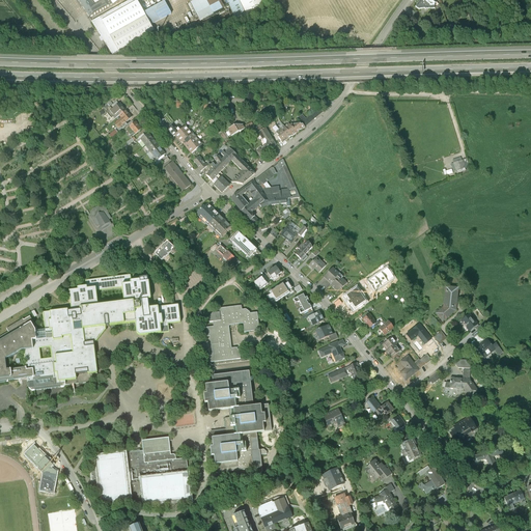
[(78,0),(91,19),(120,0),(78,0)]
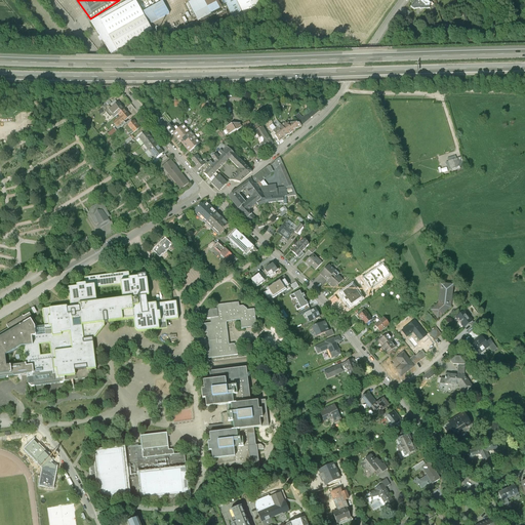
[(134,0),(128,0),(92,22),(112,55),(153,31),(134,0)]
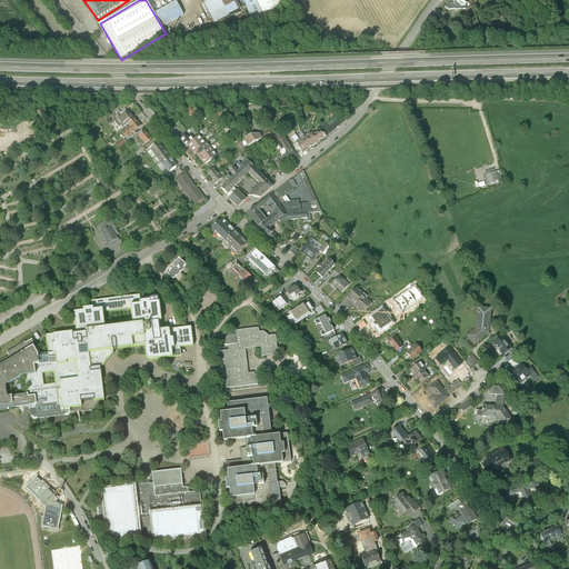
[(225,8),(228,13),(240,8),(236,0),(208,0),(205,2),(211,15),(225,8)]
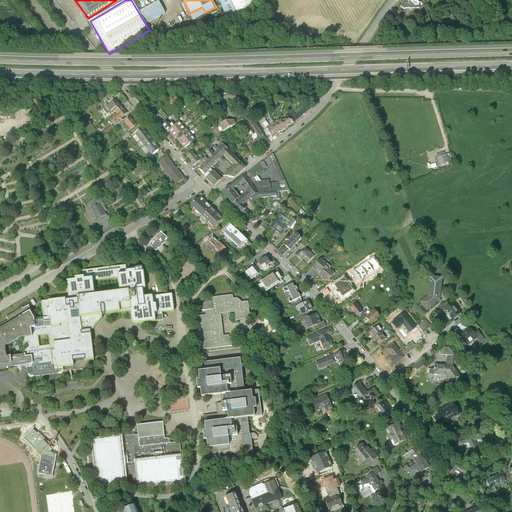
[(257,5),(254,0),(218,0),(228,19),(257,5)]
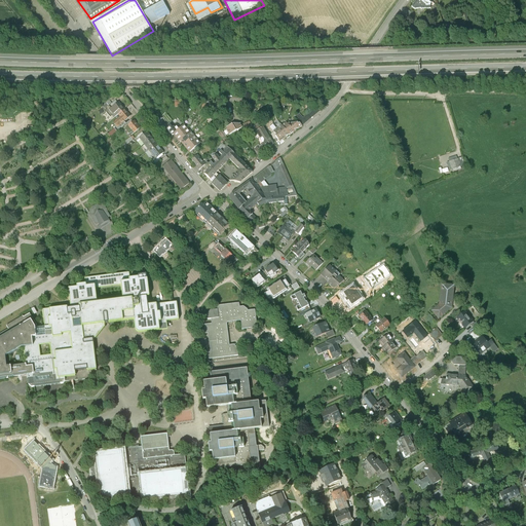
[(425,4),(418,0),(417,0),(412,7),(414,9),(420,8),(420,9),(425,9),(425,4)]
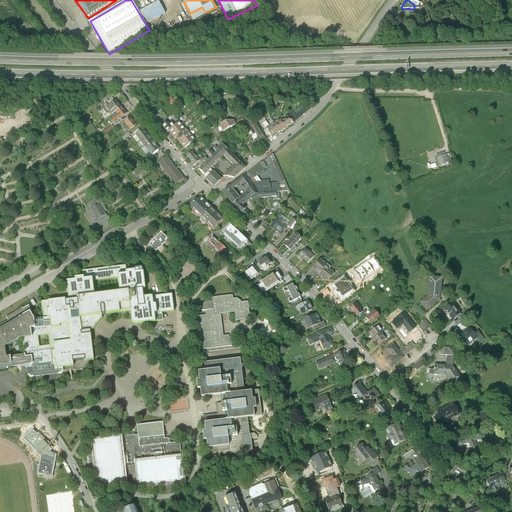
[(407,0),(414,4),(414,9),(419,8),(418,5),(420,2),(417,0),(407,0)]
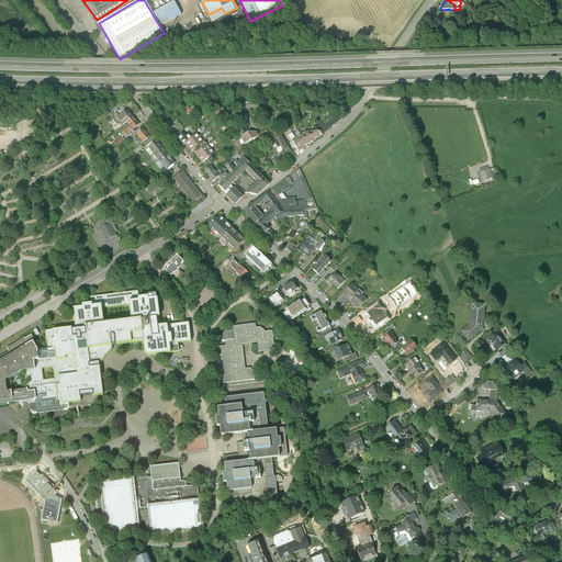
[(181,14),(173,1),(153,13),(159,26),(181,14)]
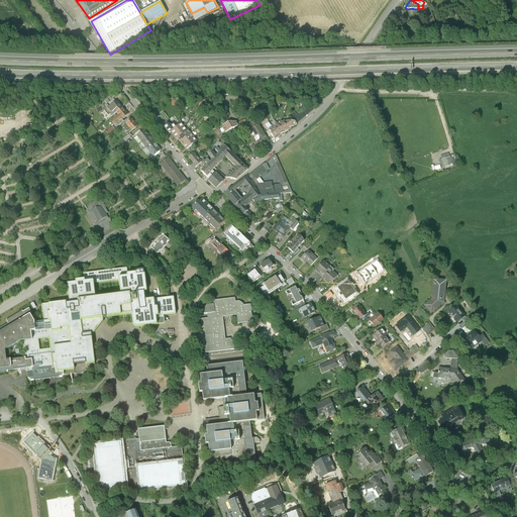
[(121,108),(116,102),(107,110),(112,116),(115,113),(121,108)]
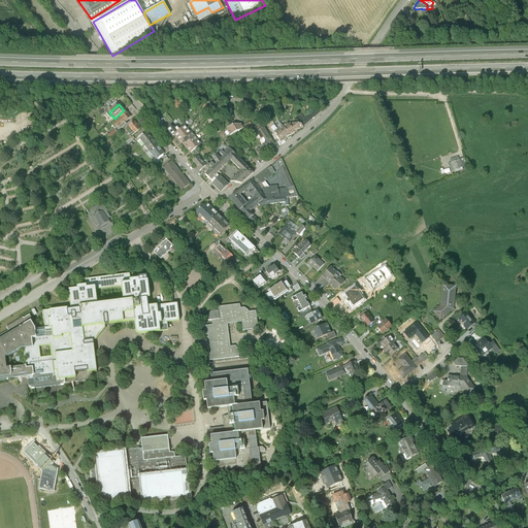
[(321,111),(318,107),(304,119),(300,114),(296,118),(301,124),(303,127),(321,111)]
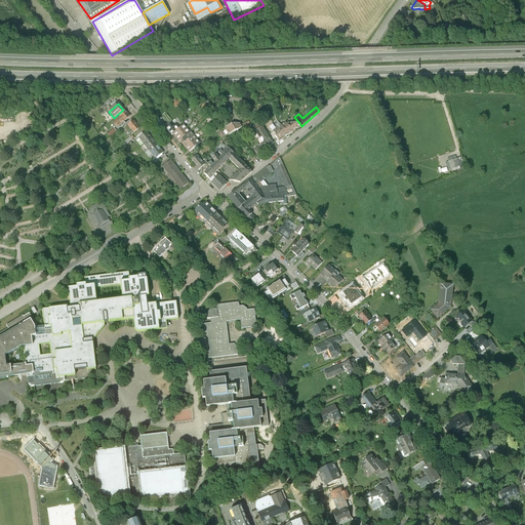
[(129,117),(123,110),(117,115),(119,117),(112,123),(115,126),(116,128),(127,118),(129,117)]
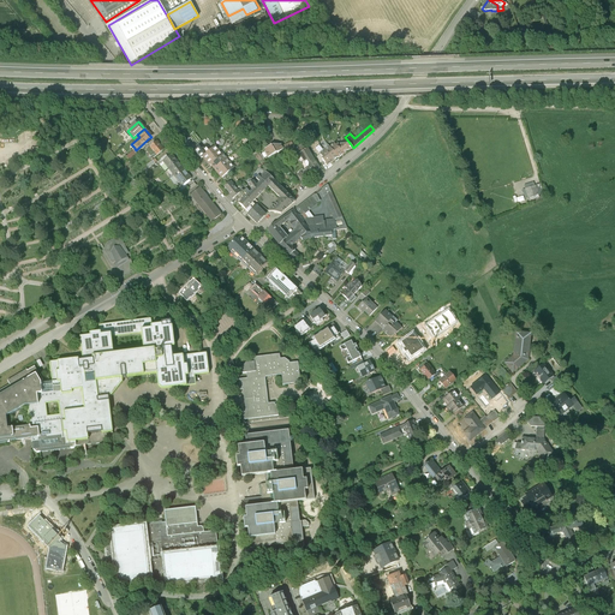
[(41,132),(24,132),(25,151),(41,151),(41,132)]
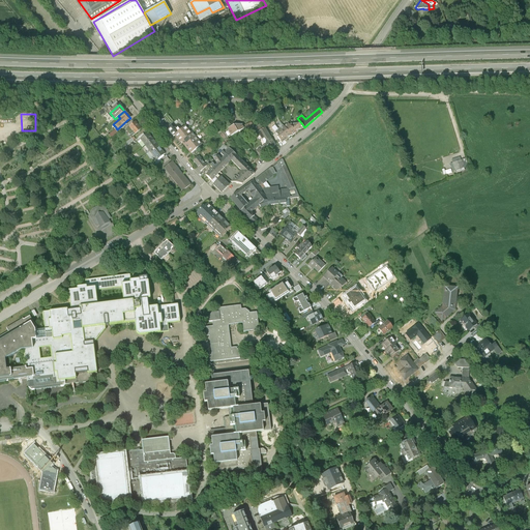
[(130,121),(128,119),(117,129),(116,127),(115,129),(117,133),(130,121)]
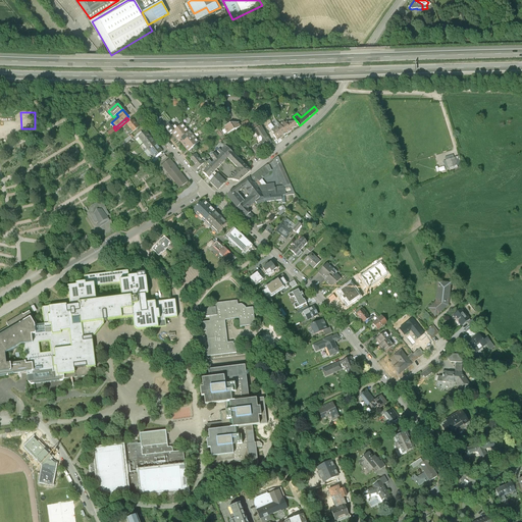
[(134,120),(124,127),(131,135),(139,127),(134,120)]
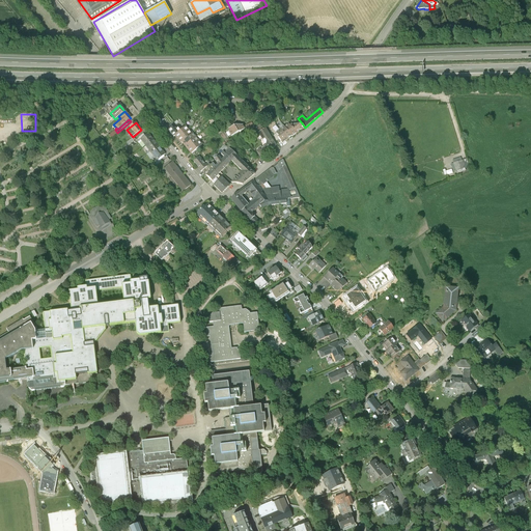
[(251,122),(243,127),(244,130),(246,133),(254,129),(251,122)]
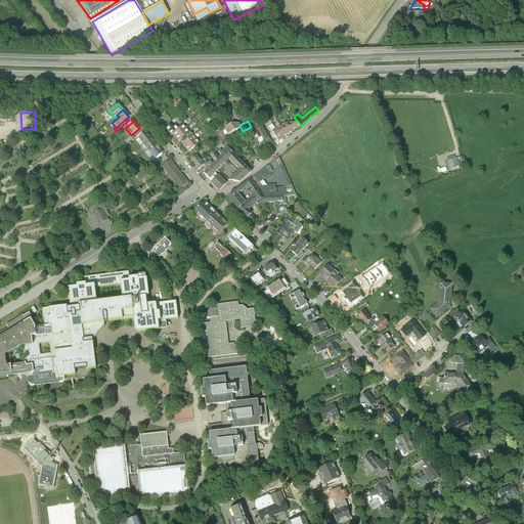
[(171,135),(173,133),(179,128),(176,125),(176,126),(173,123),(168,127),(166,128),(171,135)]
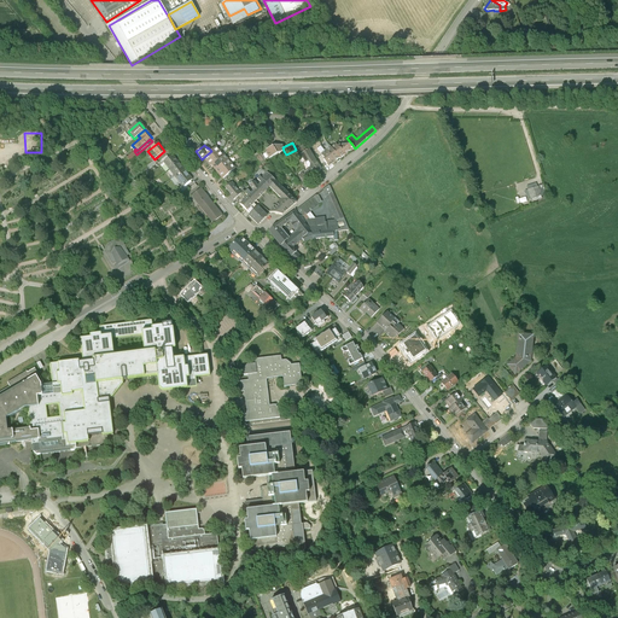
[(340,159),(345,155),(340,149),(339,149),(338,146),(337,145),(333,145),(331,147),(339,158),(340,159)]
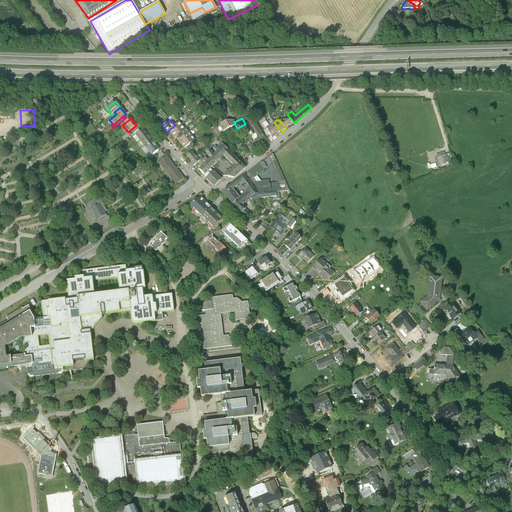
[(281,120),(280,121),(281,123),(282,123),(286,128),(290,125),(291,126),(294,123),(292,120),(291,120),(289,120),(281,120)]
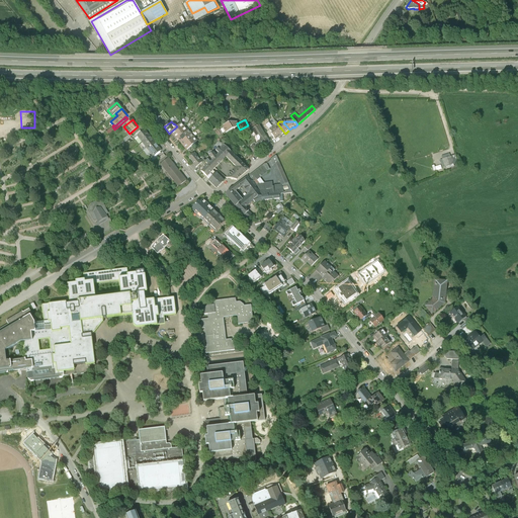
[(225,134),(232,130),(234,130),(238,126),(237,123),(237,122),(230,122),(229,123),(223,126),(224,128),(223,130),(225,134)]
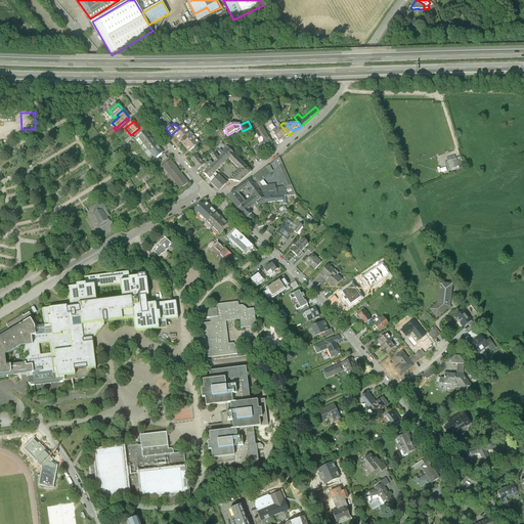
[(279,124),(275,128),(279,132),(284,137),(288,134),(280,125),(279,124)]
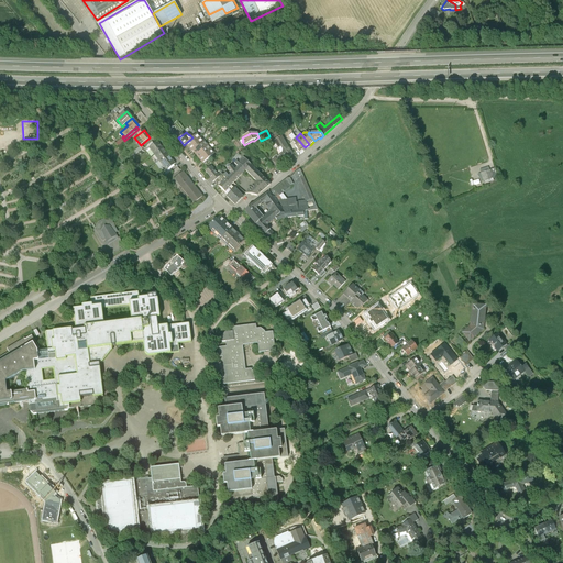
[(197,134),(192,138),(186,143),(189,147),(200,139),(199,139),(200,138),(198,135),(197,135),(197,134)]
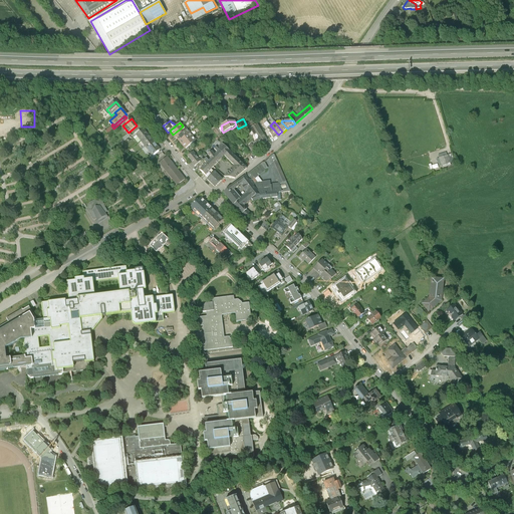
[(267,142),(257,124),(250,129),(254,136),(257,141),(248,148),(253,153),(255,151),(267,142)]
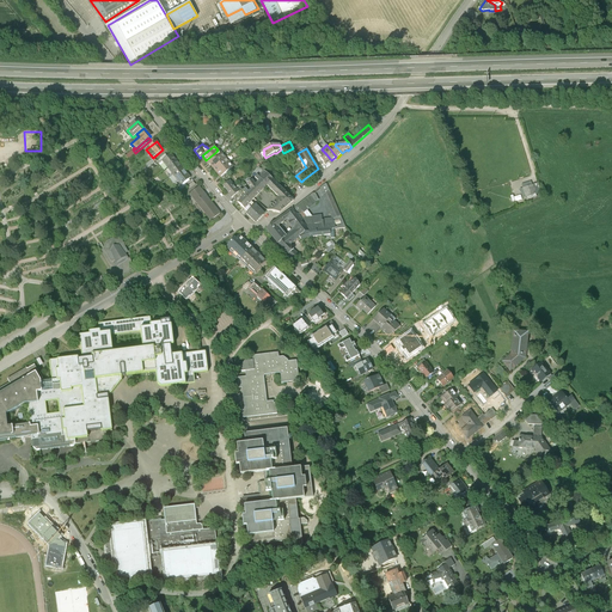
[(325,166),(331,160),(326,154),(322,150),(318,153),(322,158),(320,159),(324,164),(325,166)]
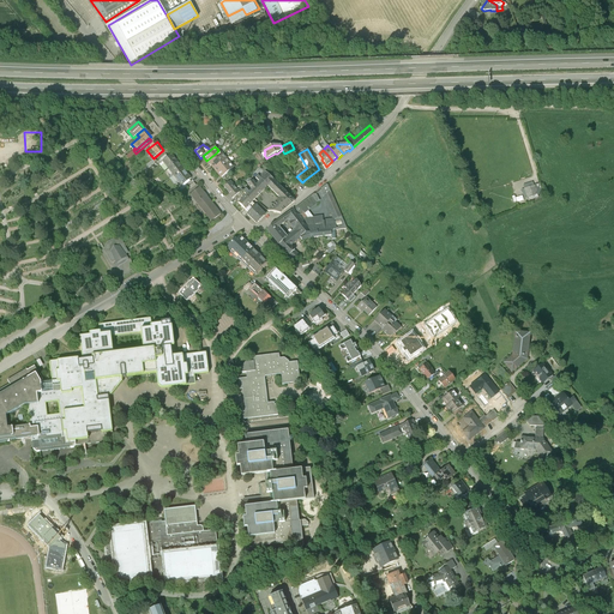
[(210,166),(211,164),(222,156),(221,155),(222,155),(220,151),(218,152),(218,151),(206,161),(210,166)]
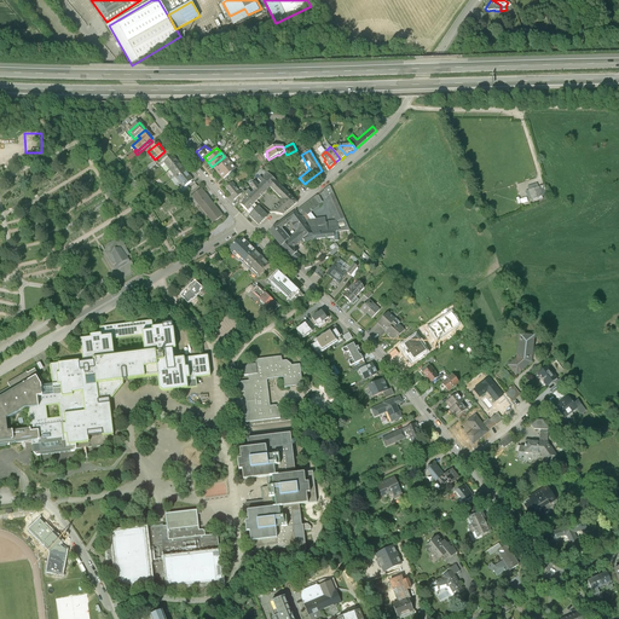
[(179,162),(174,155),(169,158),(165,162),(169,169),(179,162)]
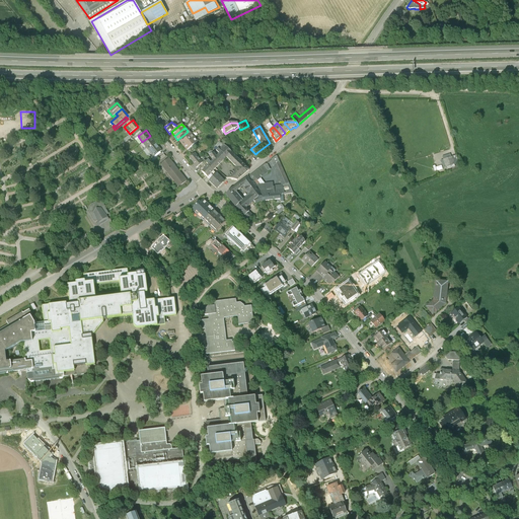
[(188,131),(188,132),(178,139),(181,143),(191,135),(191,134),(189,131),(189,132),(188,131)]
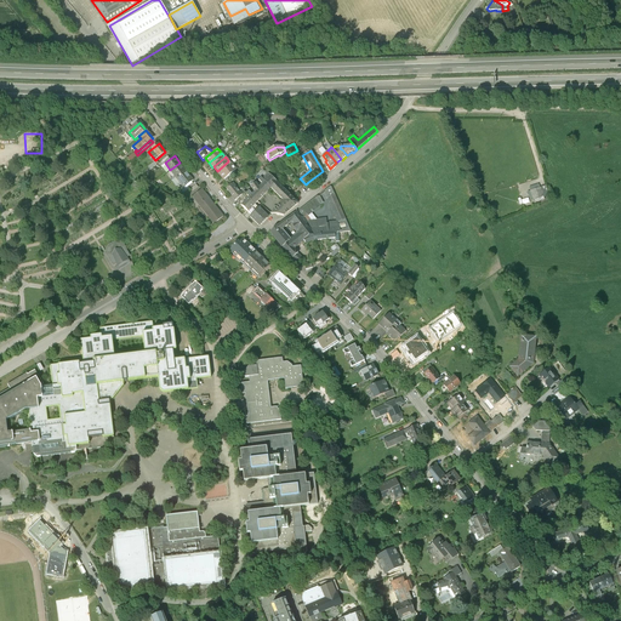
[(217,171),(221,175),(232,166),(228,161),(217,171)]
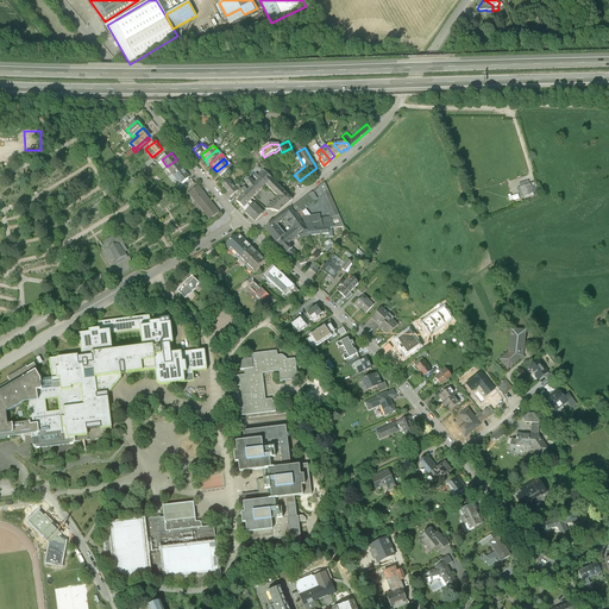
[(182,165),(176,159),(167,167),(173,174),(182,165)]
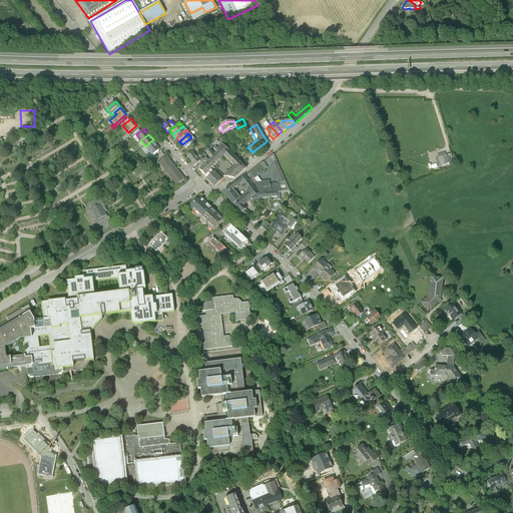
[(194,140),(191,137),(182,144),(185,148),(194,140)]
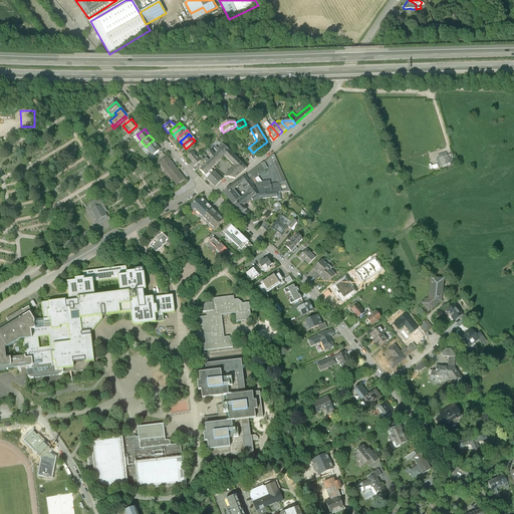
[(161,149),(154,140),(146,147),(153,155),(161,149)]
